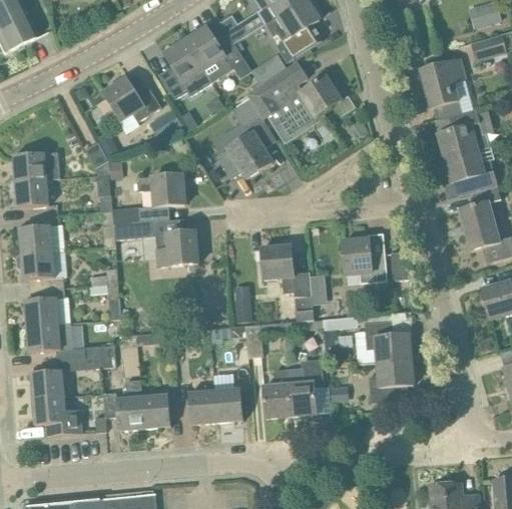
[(0,45),(3,52),(36,36),(22,7),(18,0),(4,0),(0,2),(0,45)]
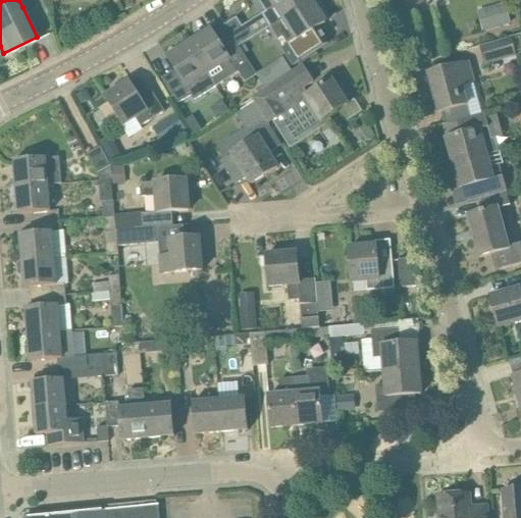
[(260,0),(263,4),(266,9),(261,11),(262,12),(269,23),(269,24),(282,16),(309,0),(260,0)]
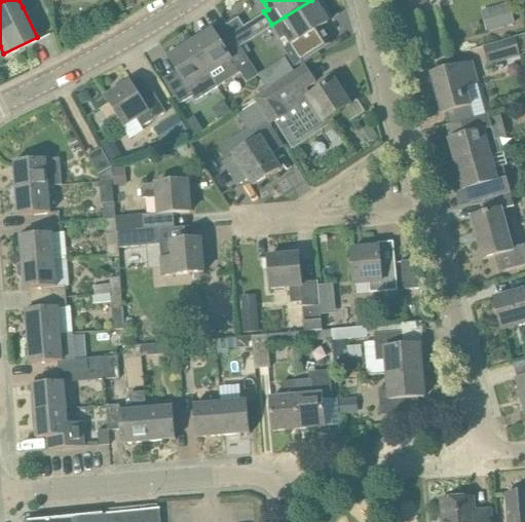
[(285,16),(271,25),(279,37),(285,34),(298,56),(304,52),(322,41),(313,29),(327,21),(314,0),(311,0),(285,16)]
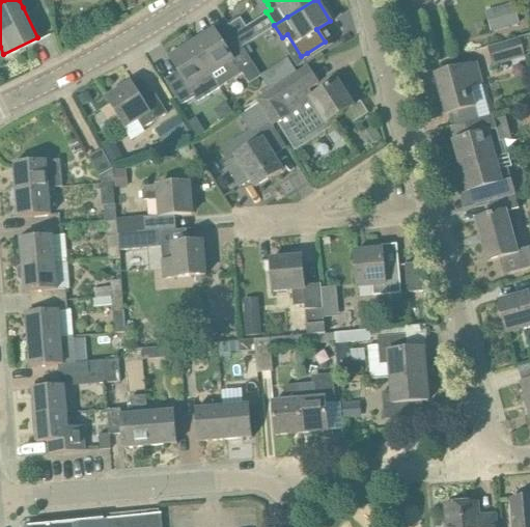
[(485,6),(493,28),(521,19),(515,0),(505,0),(485,6)]
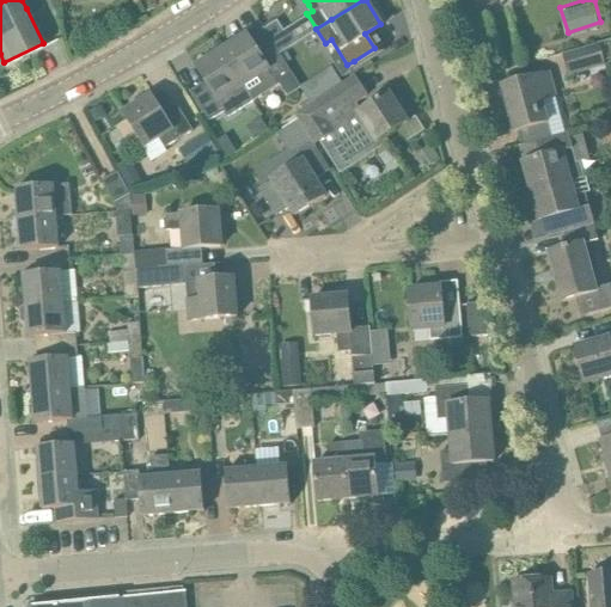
[(246,32),(222,48),(252,97),(279,80),(287,93),(300,85),(289,67),(289,66),(263,25),(249,35),(246,32)]
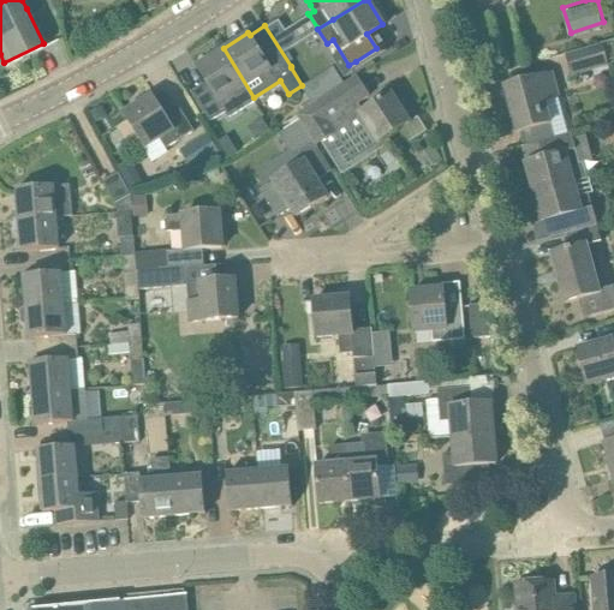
[(566,53),(572,73),(608,64),(602,42),(566,53)]
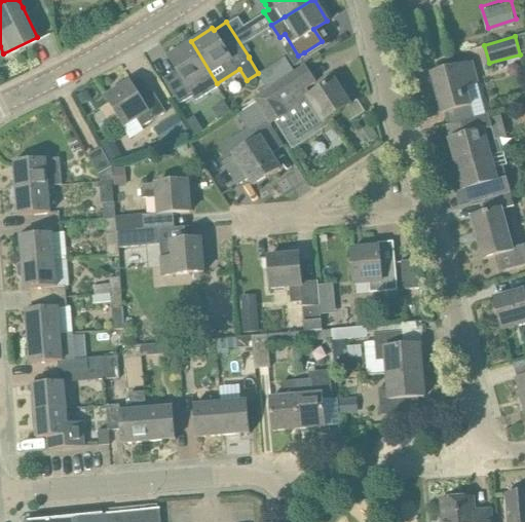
[(191,41),(169,56),(177,69),(163,77),(179,101),(201,86),(204,91),(217,83),(191,41)]
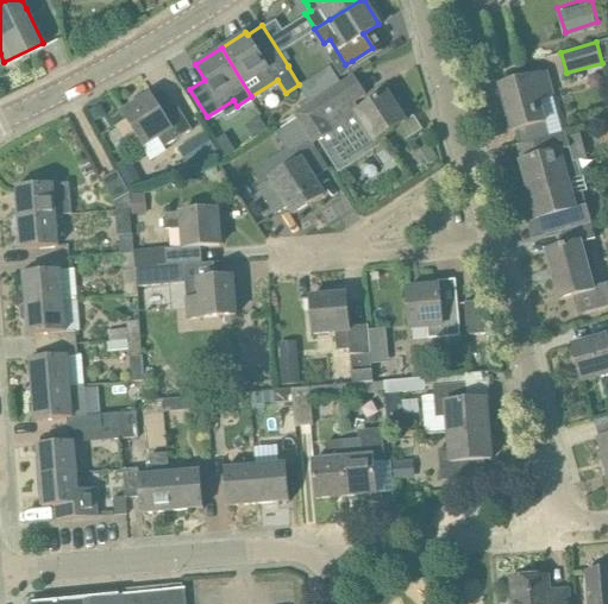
[(512,129),(534,121),(544,119),(538,95),(552,92),(545,69),(499,82),(512,129)]
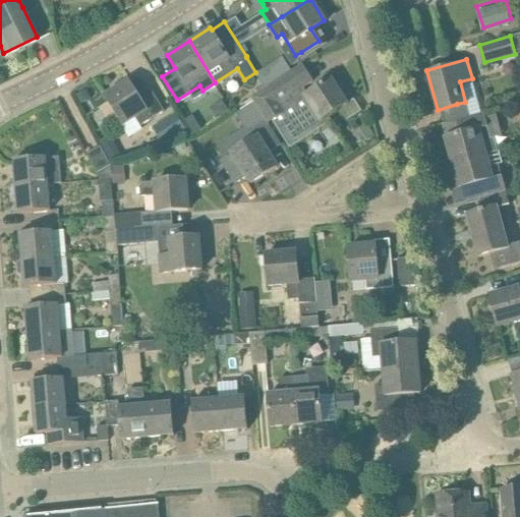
[(313,82),(303,66),(300,62),(251,95),(267,120),(272,117),(278,126),(310,104),(320,119),(346,102),(330,76),(304,94),(301,90),(313,82)]
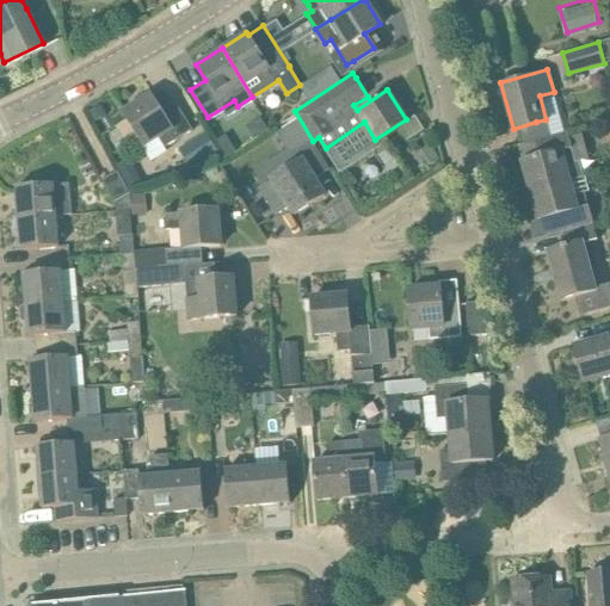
[(192,128),(188,119),(174,99),(160,109),(151,93),(123,110),(135,130),(145,144),(158,136),(164,144),(192,128)]
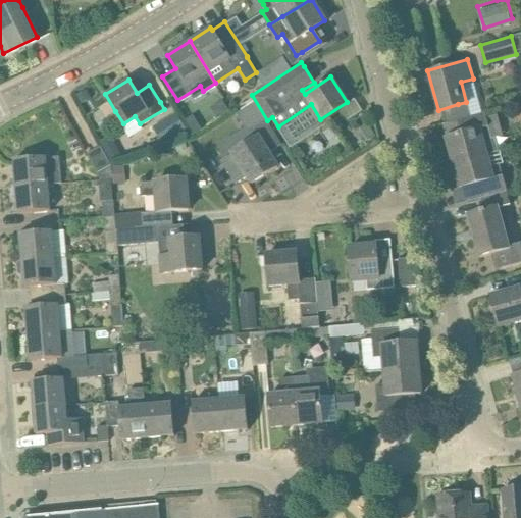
[(254,99),(236,111),(247,130),(251,127),(256,136),(220,159),(235,182),(247,174),(251,180),(276,164),(267,151),(280,142),(254,99)]
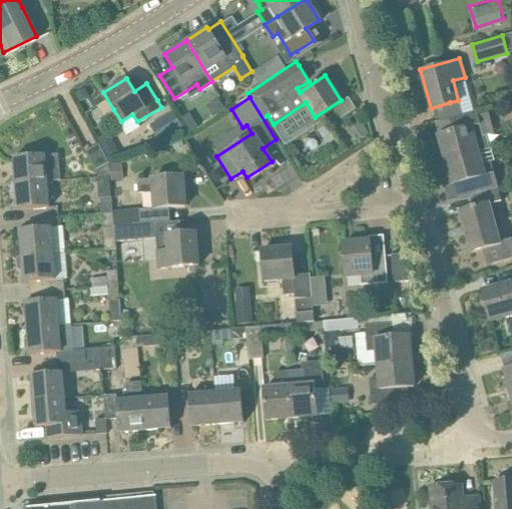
[(445,158),(478,149),(474,136),(483,133),(476,108),(449,115),(453,130),(438,133),(445,158)]
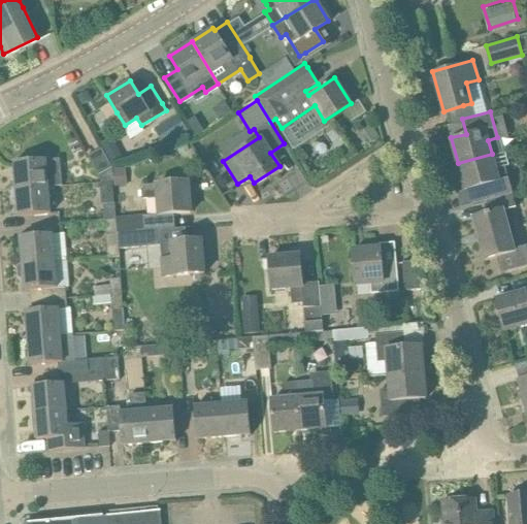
[(110,135),(100,141),(111,161),(122,156),(110,135)]
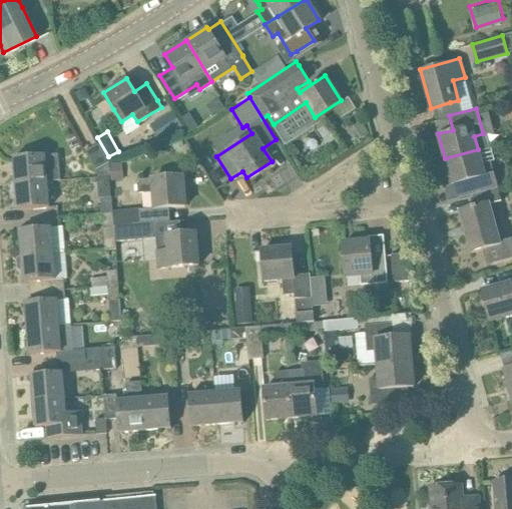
[(107,174),(108,160),(98,141),(84,148),(98,175),(107,174)]
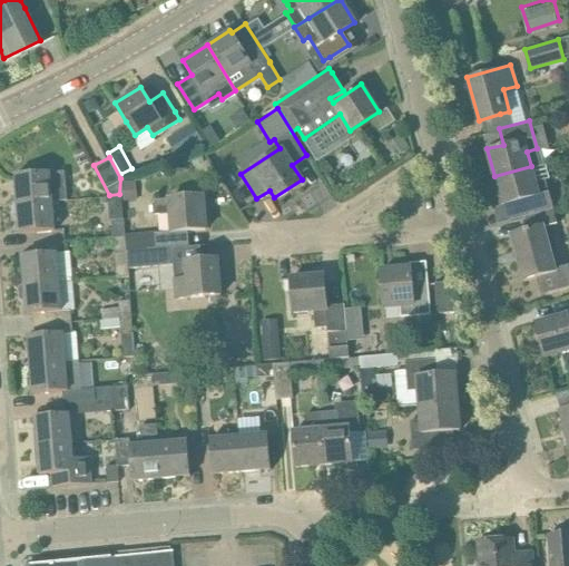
[(522,214),(553,205),(546,177),(536,181),(531,166),(494,176),(502,203),(518,198),(522,214)]
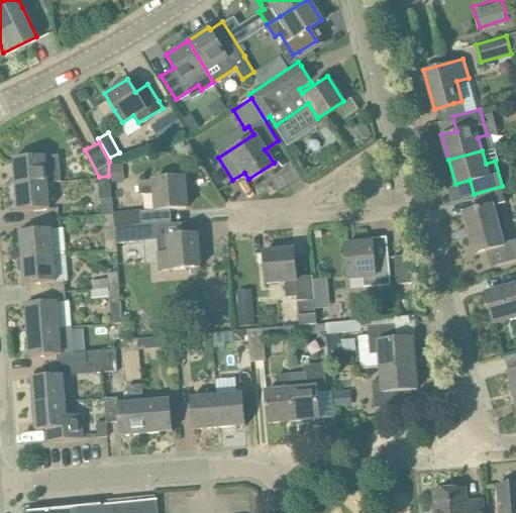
[(60,180),(60,173),(58,152),(13,157),(15,183),(48,181),(48,180),(60,180)]
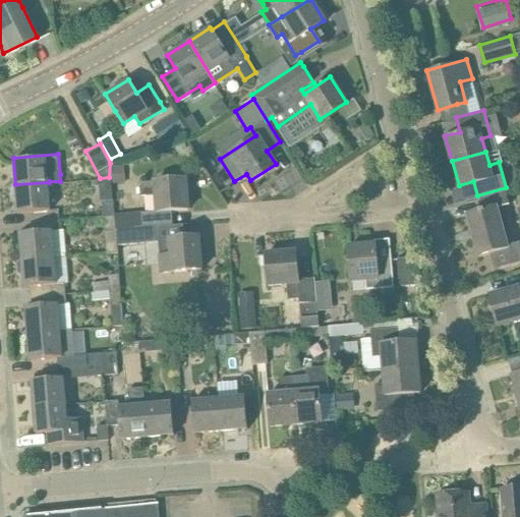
[(125,180),(124,165),(112,165),(113,181),(125,180)]
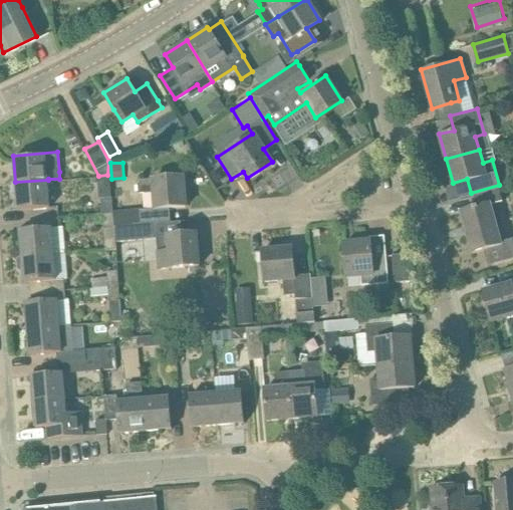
[(101,212),(112,211),(109,175),(96,176),(98,197),(100,197),(101,212)]
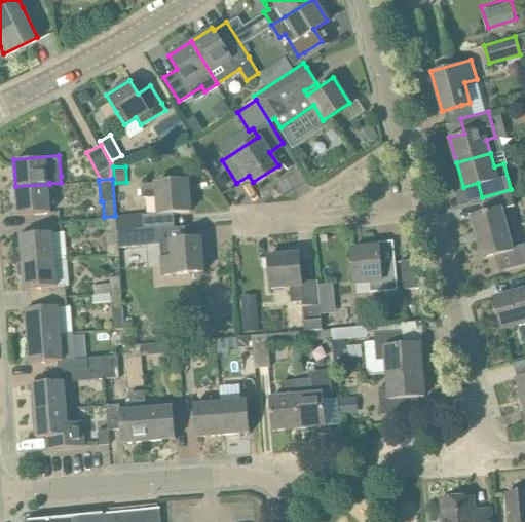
[(143,227),(146,227),(158,226),(174,225),(173,211),(189,210),(187,179),(139,182),(141,196),(156,195),(157,211),(142,213),(143,227)]
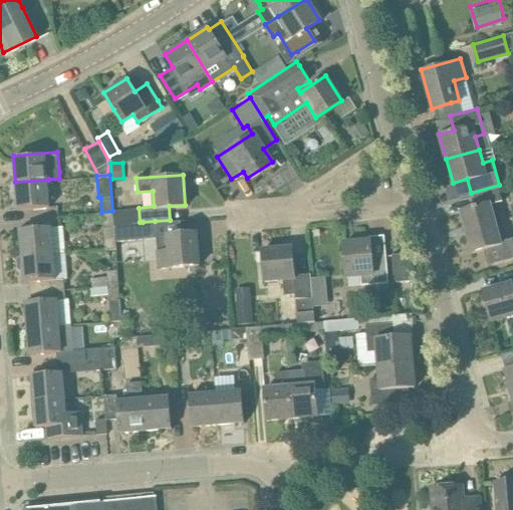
[(17,208),(50,205),(48,180),(15,182),(15,183),(13,183),(11,185),(12,194),(14,195),(16,195),(17,208)]
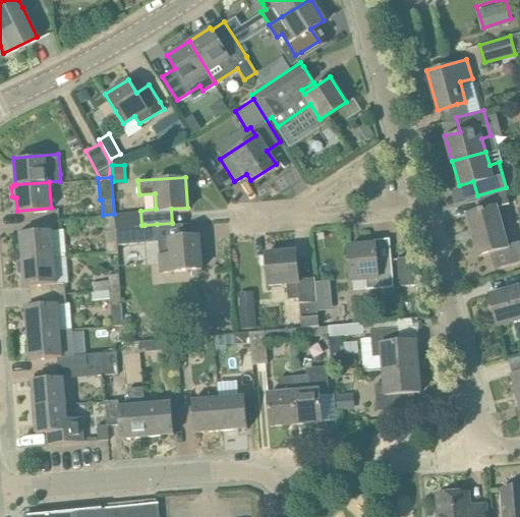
[(519,244),(519,240),(507,243),(497,206),(509,203),(506,187),(477,195),(478,195),(482,209),(466,213),(478,254),(490,250),(495,267),(519,259),(519,244)]
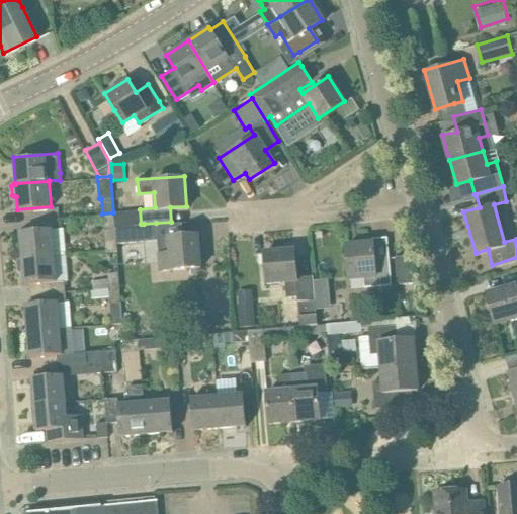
[(114,226),(113,212),(102,213),(105,250),(116,250),(114,226)]
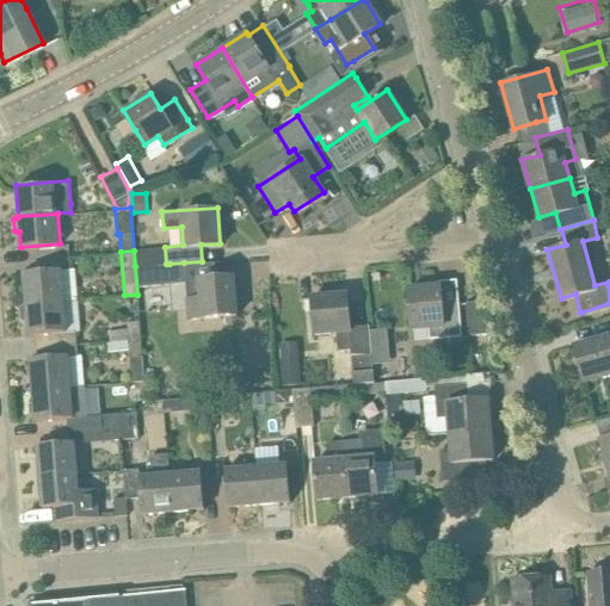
[(216,277),(214,260),(202,261),(184,263),(188,317),(213,315),(236,314),(233,274),(216,277)]
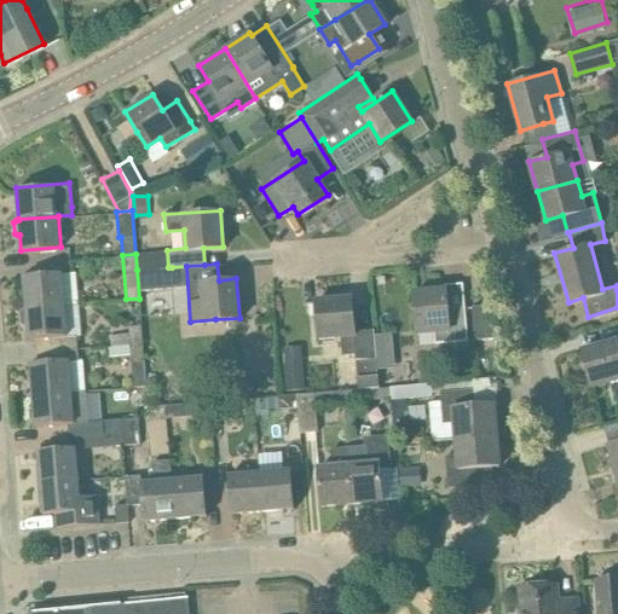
[(168,267),(137,270),(139,299),(140,299),(139,289),(173,287),(172,267),(168,267)]
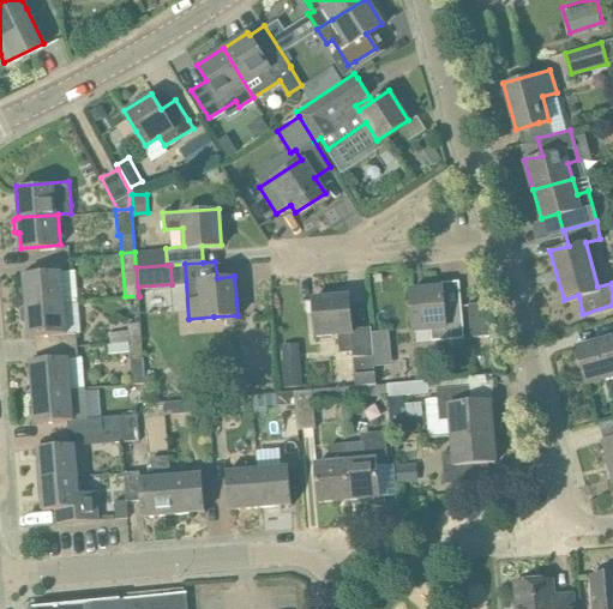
[(74,270),(23,272),(25,305),(77,299),(74,270)]
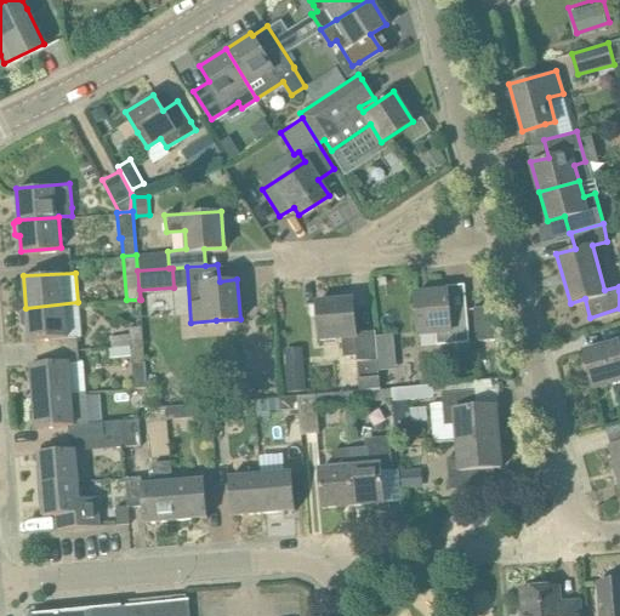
[(437,342),(444,342),(468,340),(466,306),(449,307),(447,289),(415,292),(419,334),(437,331),(437,342)]
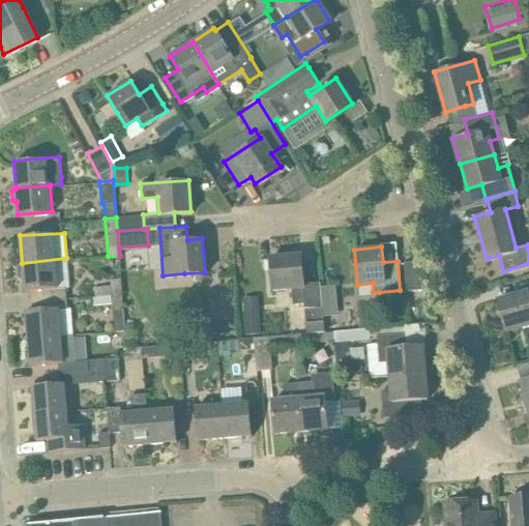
[(300,254),(269,257),(272,288),(291,286),(292,302),(304,301),(306,322),(323,321),(319,281),(302,282),(300,254)]
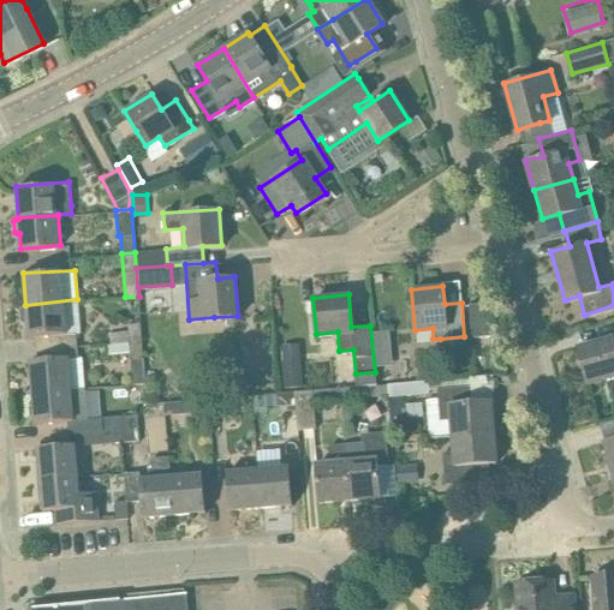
[(28,336),(81,332),(78,299),(25,305),(25,308),(22,309),(23,320),(27,321),(28,336)]
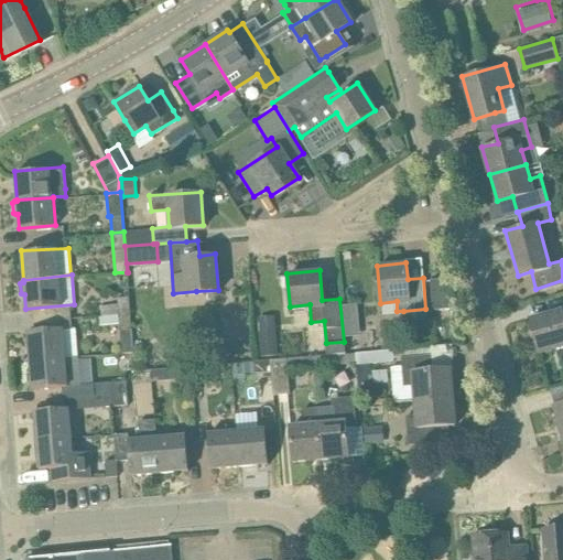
[(445,277),(430,278),(432,308),(454,305),(445,277)]
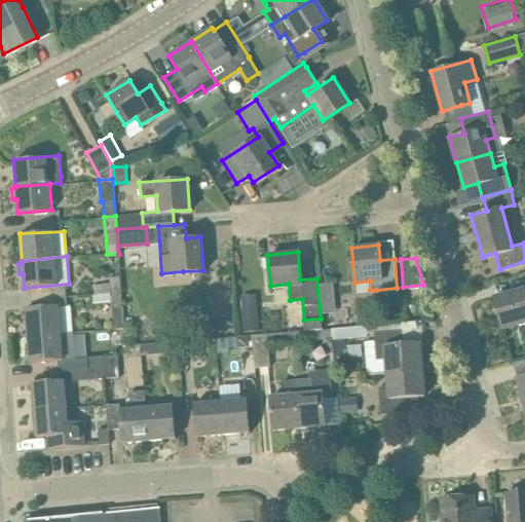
[(95,292),(120,290),(119,274),(109,275),(110,283),(94,284),(95,292)]
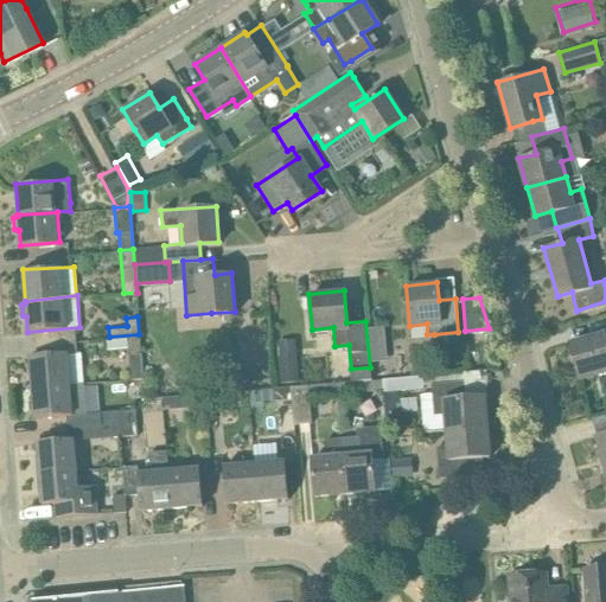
[(384,325),(368,326),(369,337),(384,335),(384,325)]
